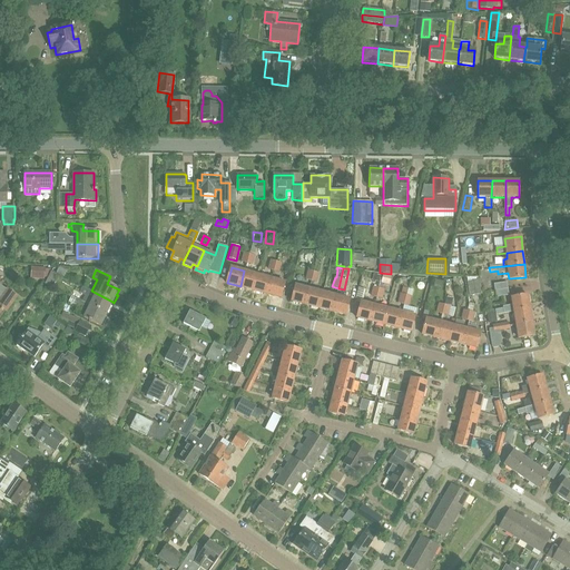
[(241,286),(254,290),(257,275),(244,271),(241,286)]
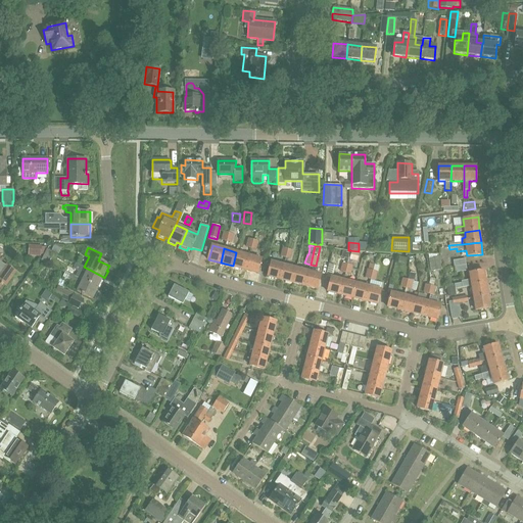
[(42,260),(48,264),(54,252),(47,249),(42,260)]
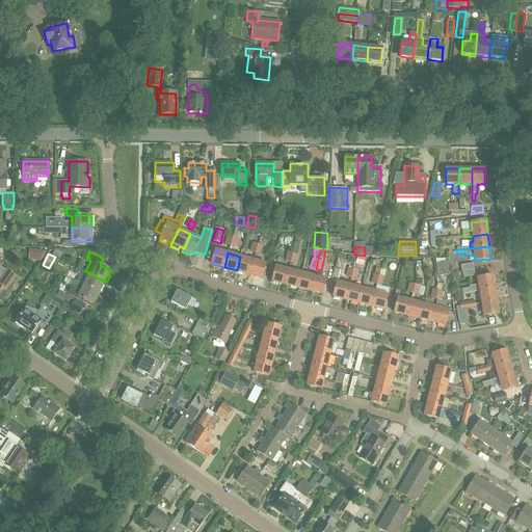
[(365,258),(357,256),(355,264),(363,266),(365,258)]
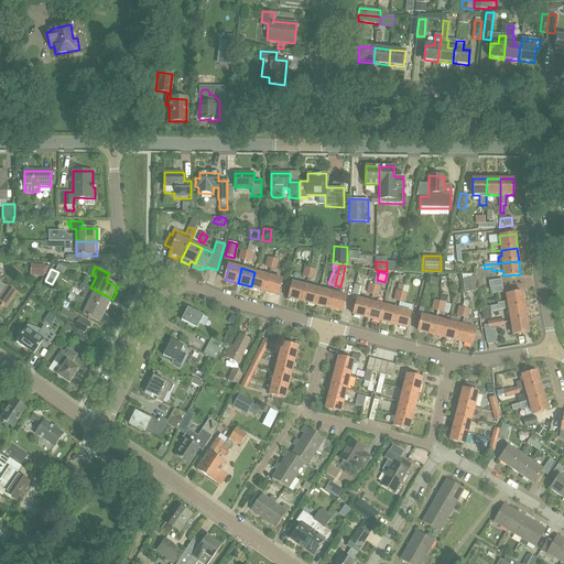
[(251,286),(264,291),(268,275),(255,272),(251,286)]
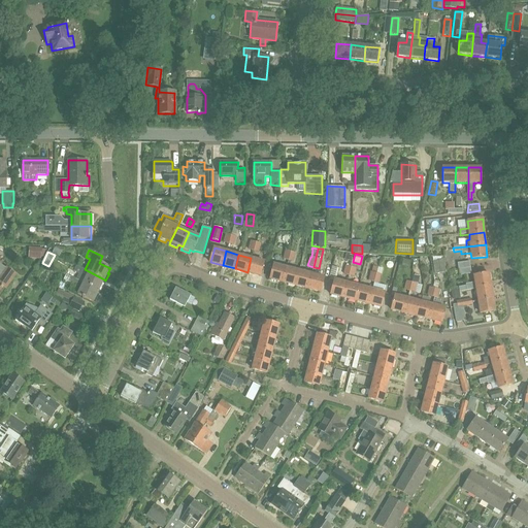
[(248,272),(260,275),(264,262),(251,258),(248,272)]
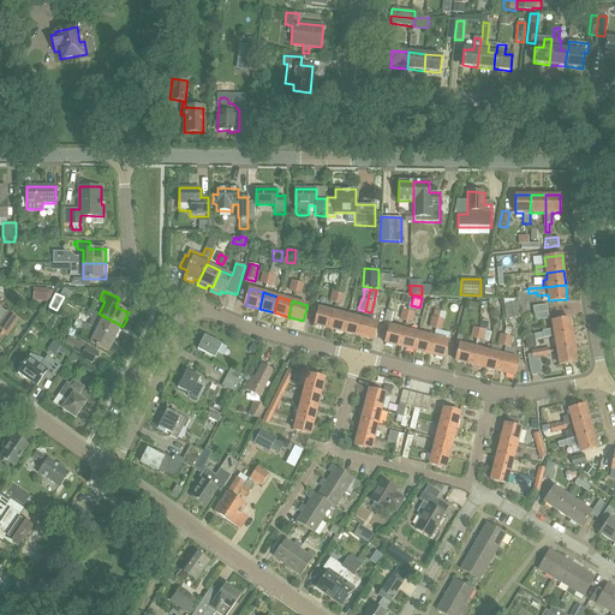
[(505,304),(507,320),(520,317),(518,302),(505,304)]
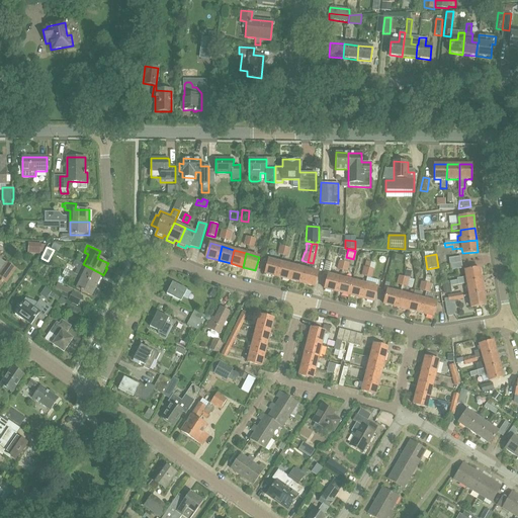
[(0,283),(4,278),(7,281),(15,269),(6,263),(6,264),(0,259),(0,283)]
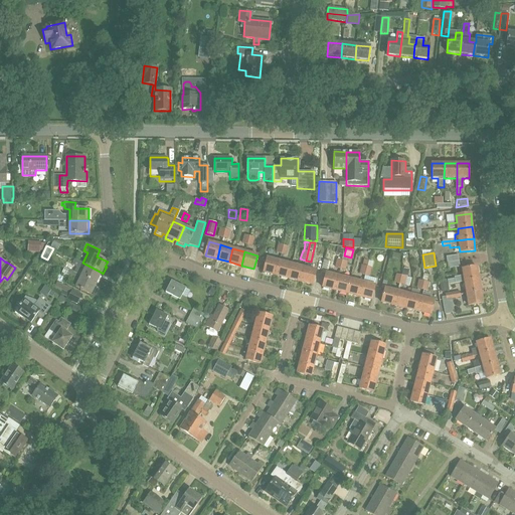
[(277,275),(280,262),(267,258),(264,272),(277,275)]
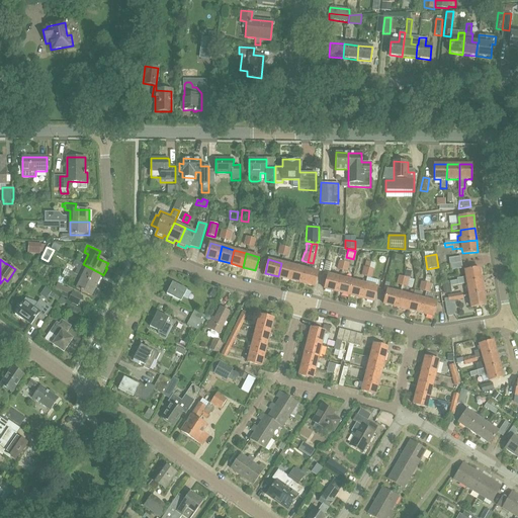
[(77,268),(75,273),(75,274),(96,285),(98,286),(101,280),(99,279),(102,274),(83,264),(75,261),(72,266),(77,268)]
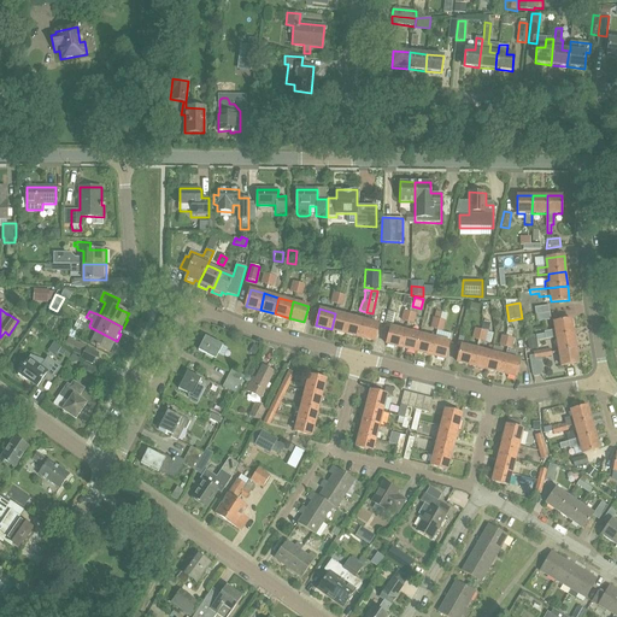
[(385,325),(391,328),(391,327),(392,327),(395,313),(388,312),(385,325)]
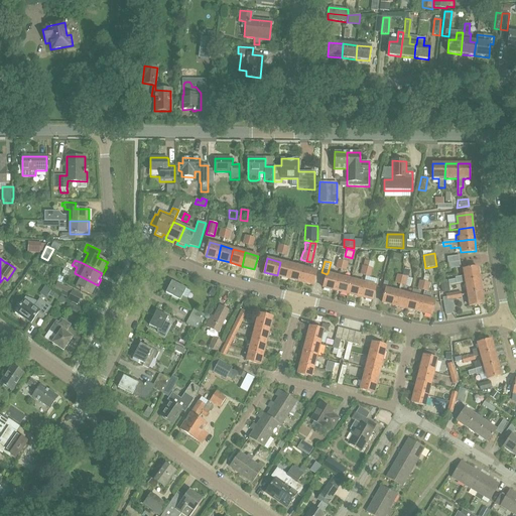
[(289,278),(292,265),(280,262),(277,275),(289,278)]
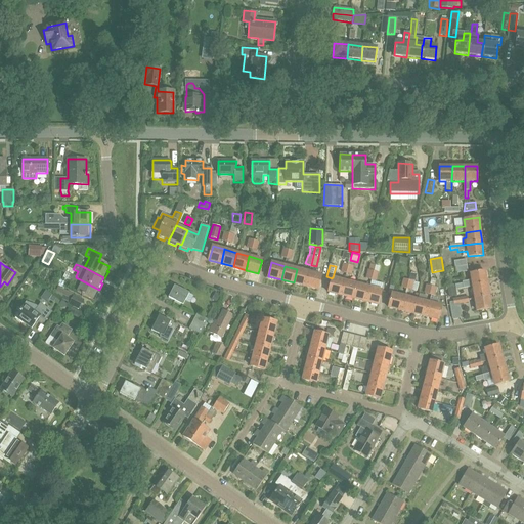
[(370,279),(377,281),(379,272),(378,272),(379,267),(376,266),(375,271),(373,271),(370,279)]
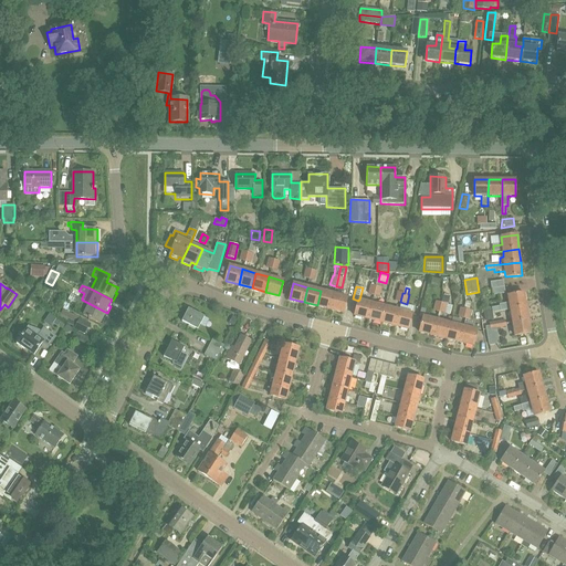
[(331,308),(334,294),(321,291),(317,305),(331,308)]
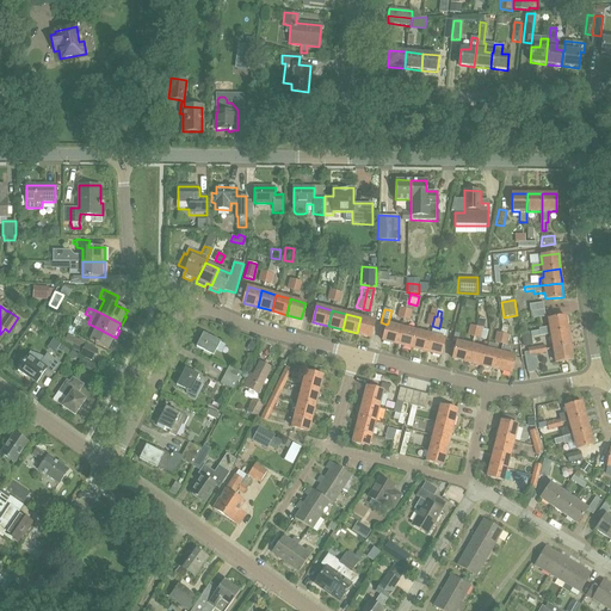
[(543,335),(551,334),(550,334),(568,331),(565,316),(548,319),(549,327),(543,328),(538,329),(538,331),(530,332),(530,335),(531,338),(535,338),(543,335)]
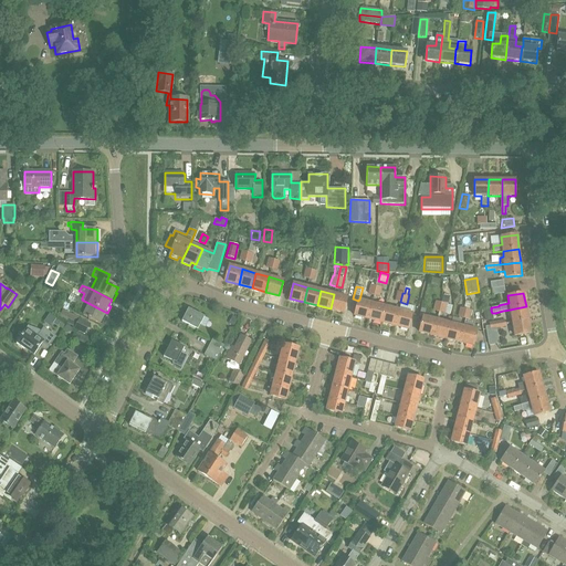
[(82,300),(82,299),(77,296),(76,297),(70,294),(67,300),(71,301),(74,303),(86,308),(83,315),(101,324),(105,317),(103,316),(105,312),(82,300)]
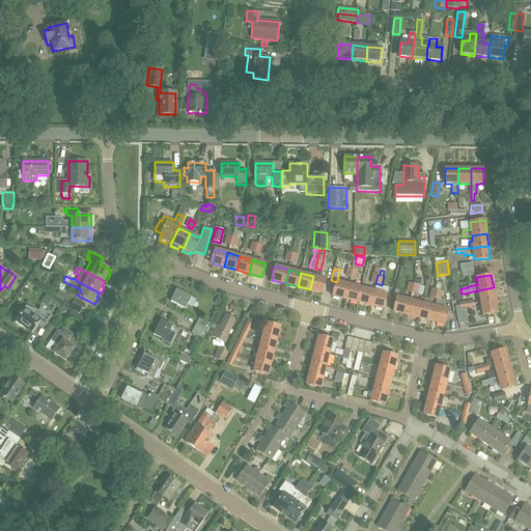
[(323,294),(326,279),(313,276),(310,289),(323,294)]
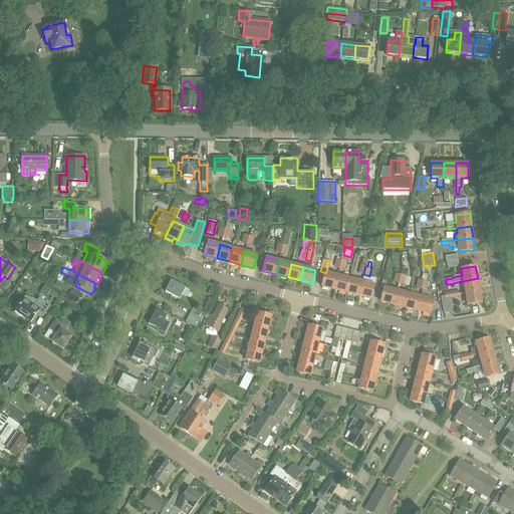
[(322,286),(334,290),(338,275),(326,272),(326,273),(325,273),(322,286)]
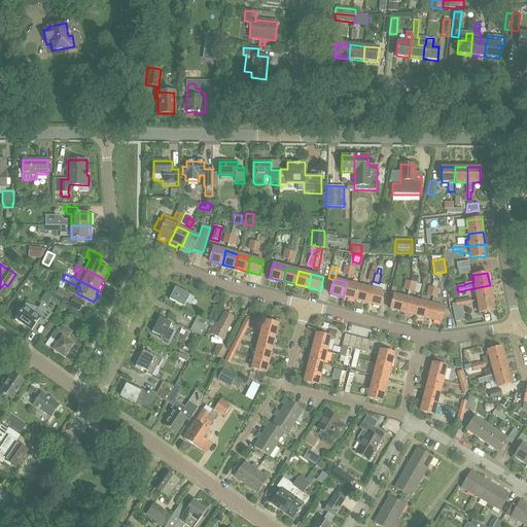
[(343,297),(355,301),(359,285),(347,282),(343,297)]
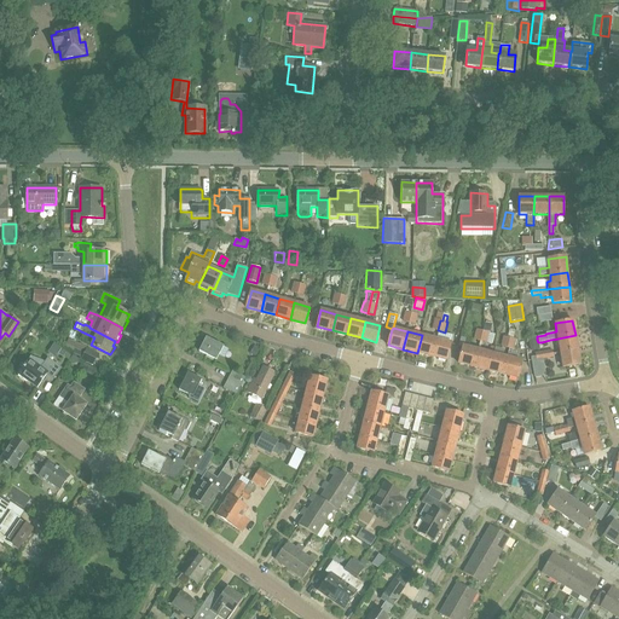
[(417,353),(432,357),(437,340),(422,335),(417,353)]
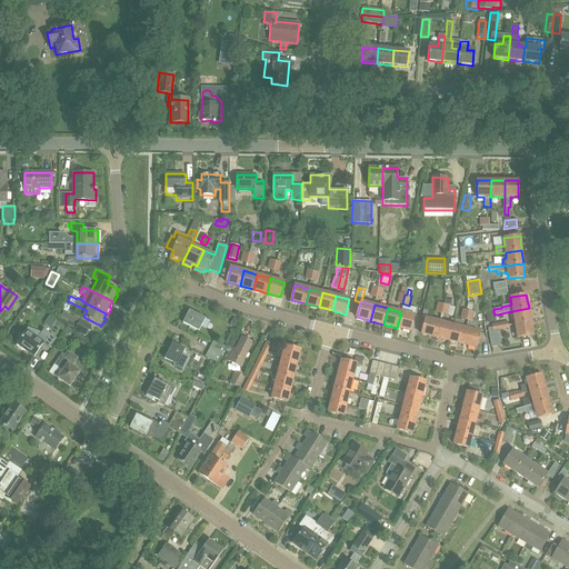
[(512,311),(513,311),(516,323),(531,321),(529,308),(512,311)]
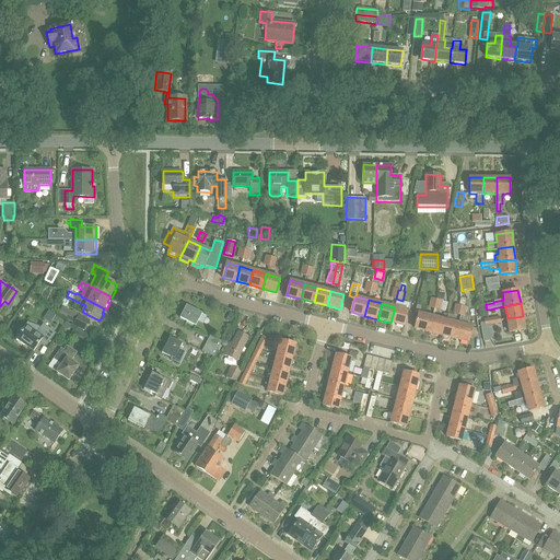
[(181,317),(196,326),(202,314),(186,305),(181,317)]
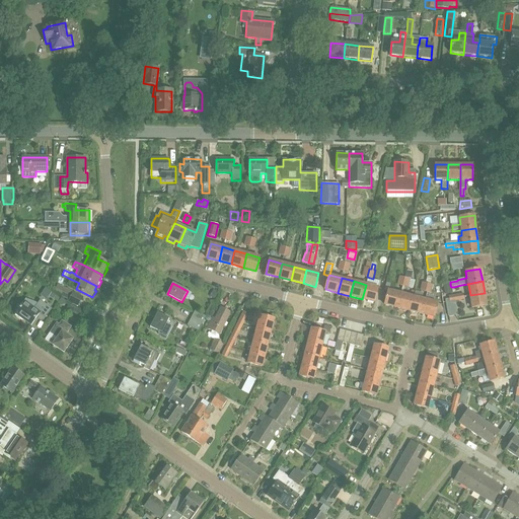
[(362,299),(375,302),(378,288),(366,285),(362,299)]
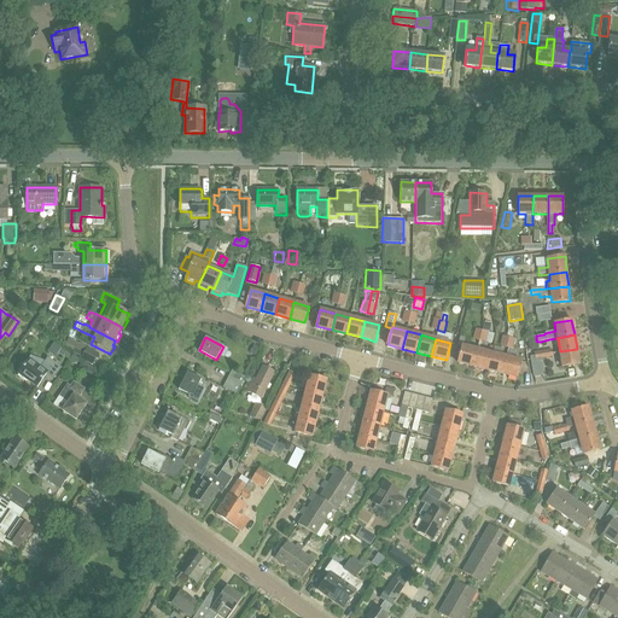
[(537,342),(536,339),(528,340),(530,350),(538,348),(537,342)]
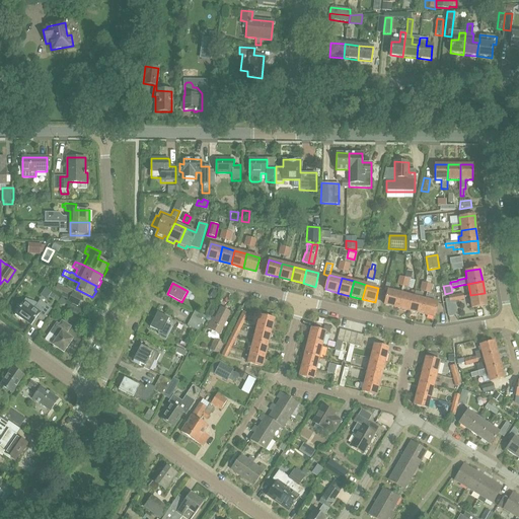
[(68,302),(77,307),(82,297),(66,288),(62,297),(69,300),(68,302)]
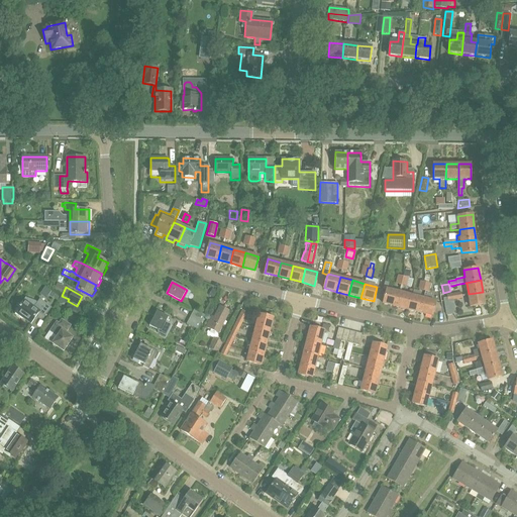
[(383,303),(396,306),(399,292),(387,289),(387,290),(383,303)]
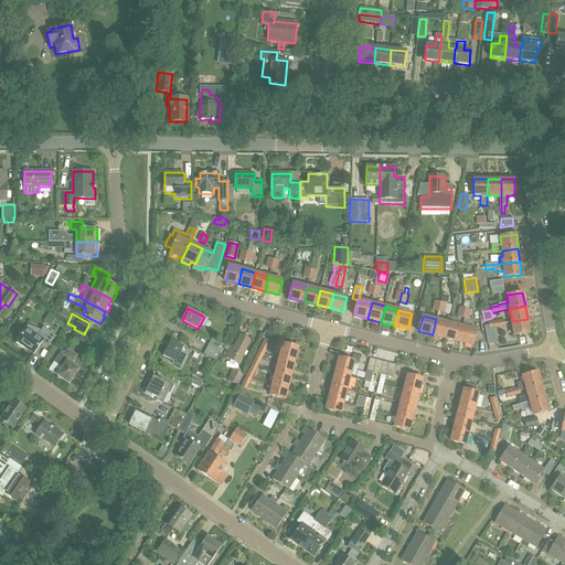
[(433,334),(446,338),(449,323),(436,319),(433,334)]
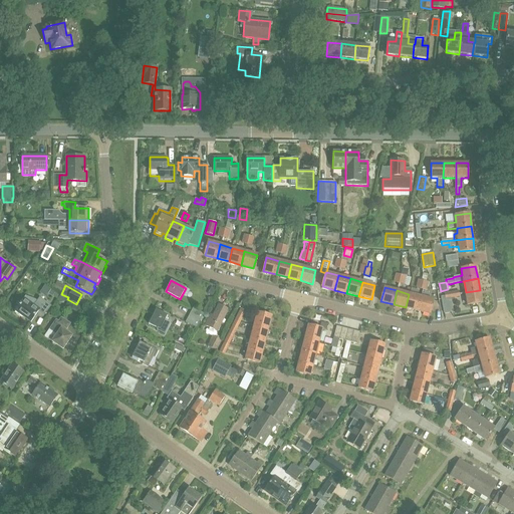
[(466,292),(468,305),(482,302),(480,290),(466,292)]
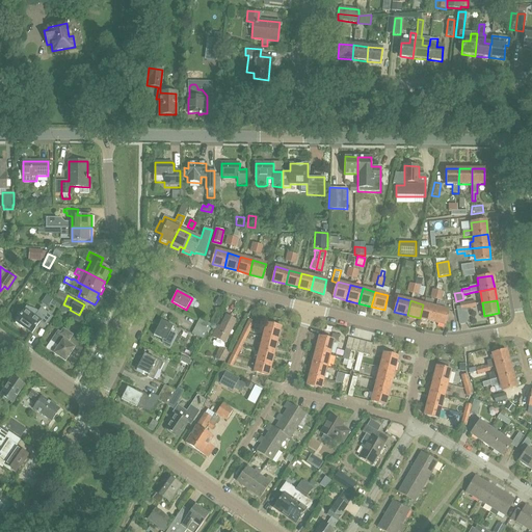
[(456,308),(459,324),(469,322),(467,309),(469,309),(468,302),(459,304),(460,307),(456,308)]
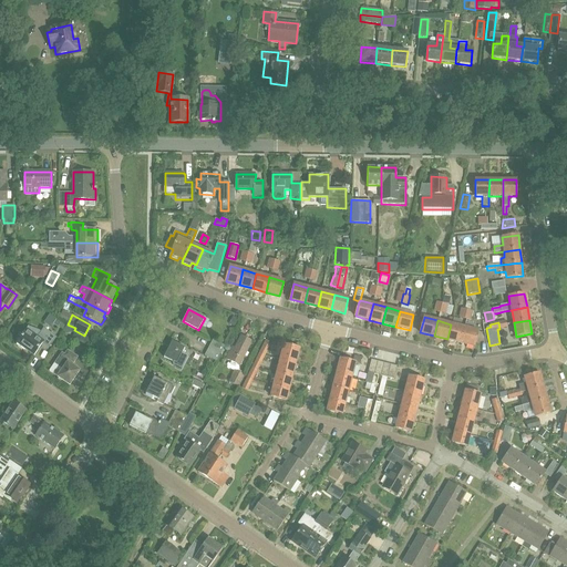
[(447,339),(461,343),(464,328),(451,325),(447,339)]
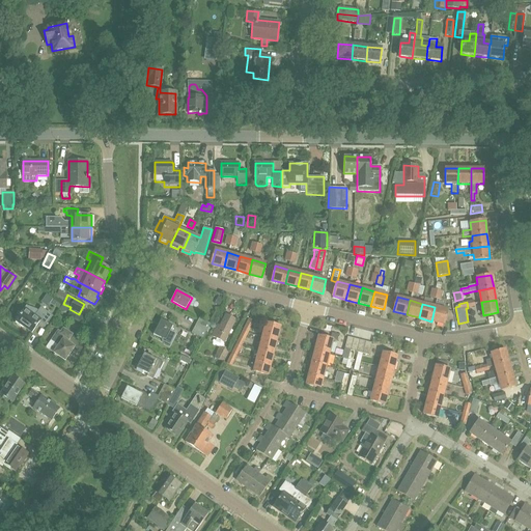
[(16,322),(31,333),(38,323),(44,327),(52,315),(40,308),(38,311),(35,309),(28,306),(25,310),(24,309),(16,322)]
